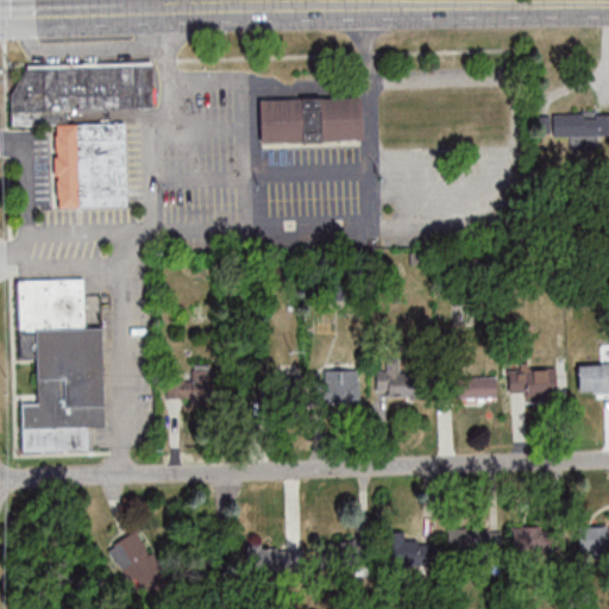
[(8,94),(10,125),(66,123),(66,110),(151,107),(150,62),(24,67),(8,94)]
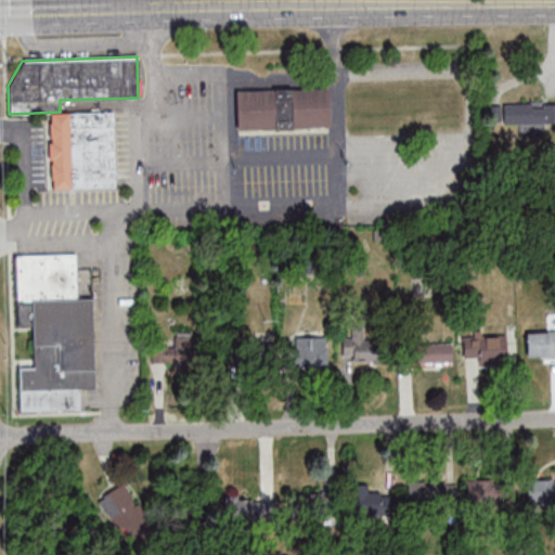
[(235,89),(236,130),(330,129),(330,89),(235,89)]
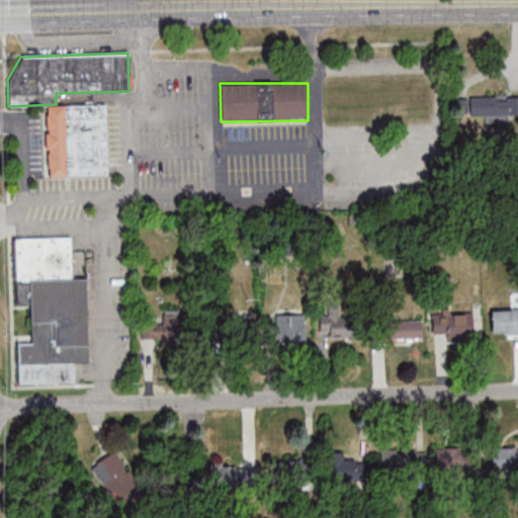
[(517,114),(517,96),(468,96),(468,100),(461,100),(461,113),(467,113),(467,115),(517,114)]
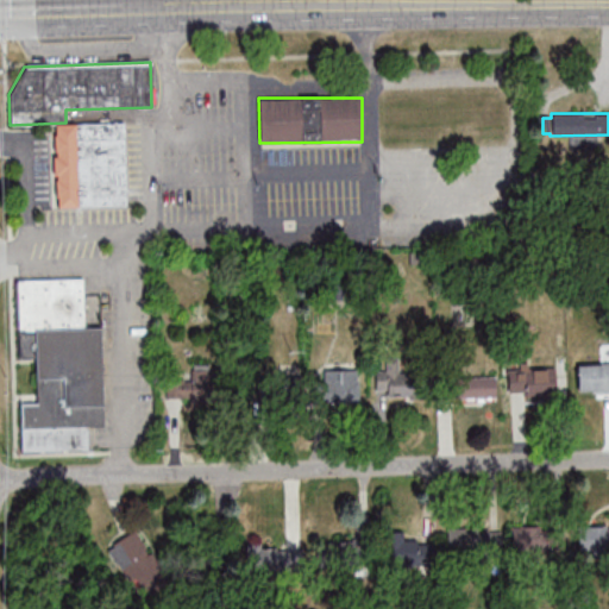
[(54,124),(55,135),(52,135),(54,152),(55,152),(55,157),(51,157),(52,176),(56,175),(56,180),(54,181),(55,198),(56,198),(56,208),(76,207),(76,206),(125,205),(123,123),(54,124)]
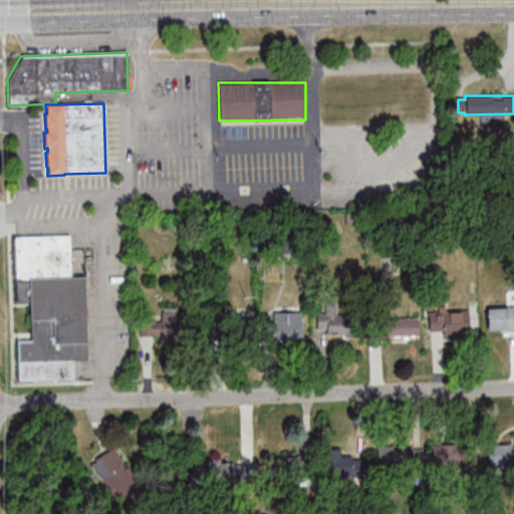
[(18,380),(75,378),(75,359),(87,359),(86,276),(71,277),(70,235),(15,236),(16,304),(30,304),(31,338),(17,339),(18,380)]
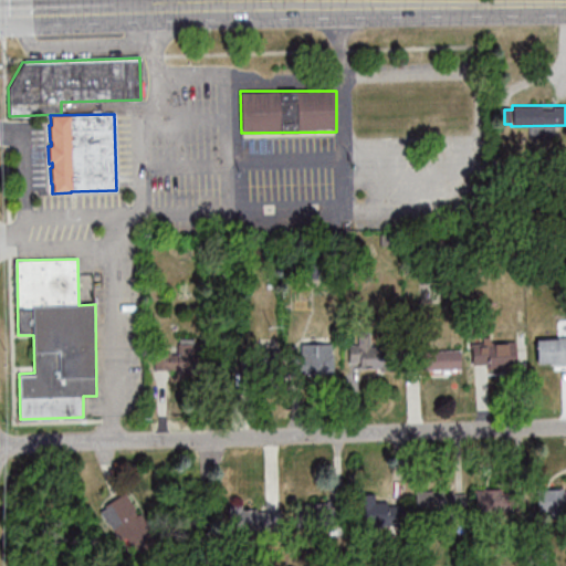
[(537,365),(565,364),(565,337),(537,337),(537,365)]
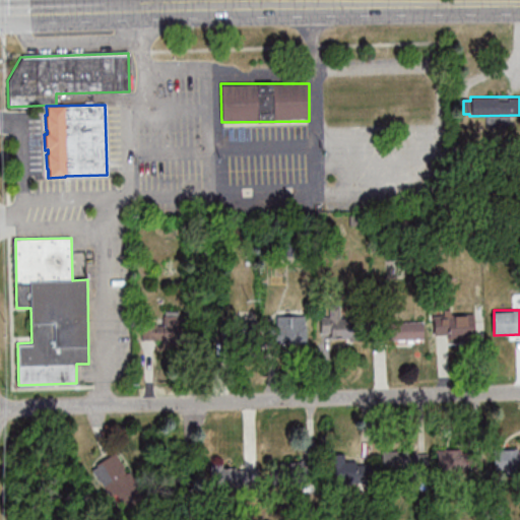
[(141,323),(141,341),(188,342),(188,311),(164,311),(164,324),(141,323)]
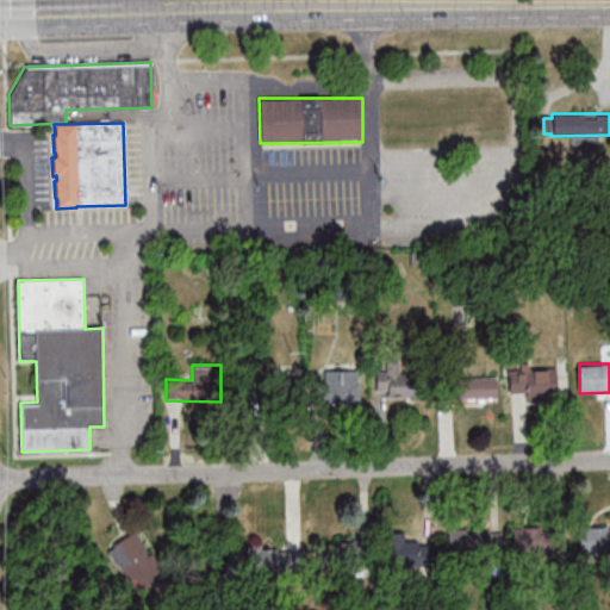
[(558,397),(558,369),(510,369),(510,398),(558,397)]
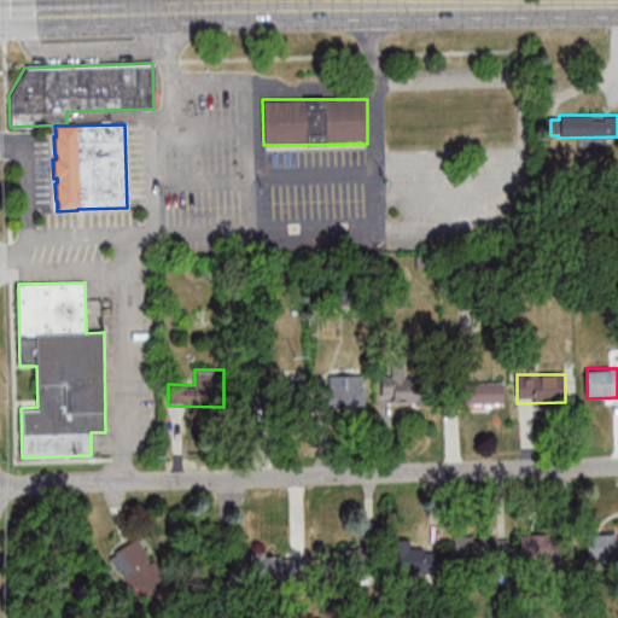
[(365,408),(365,375),(324,375),(324,383),(277,383),(277,408),(365,408)]
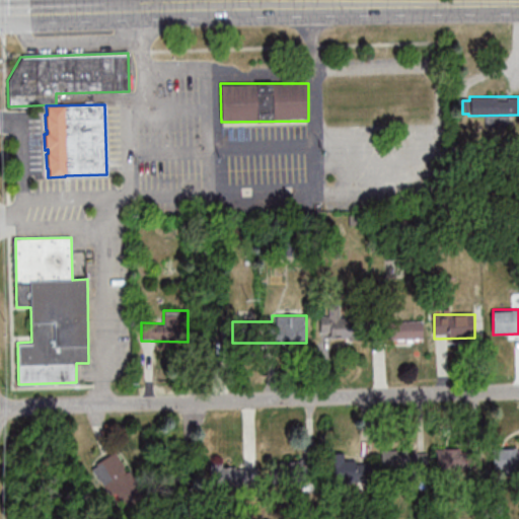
[(328,338),(357,338),(357,316),(328,316),(328,338)]
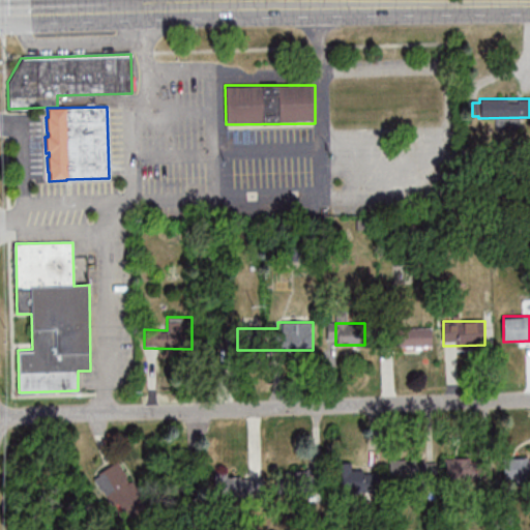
[(433,347),(433,328),(394,328),(394,347),(433,347)]
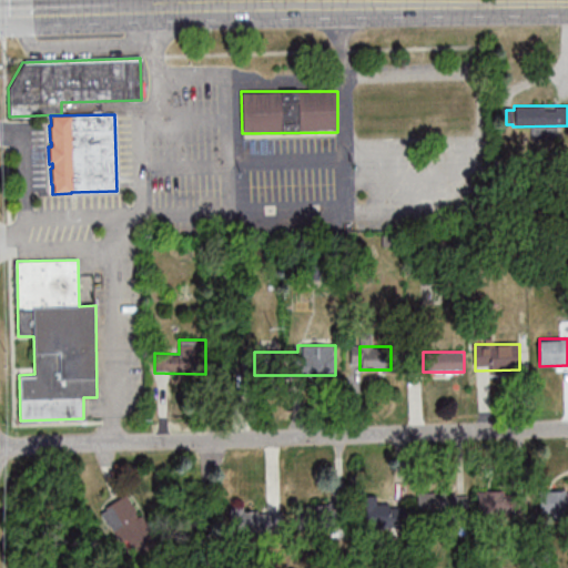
[(539,515),(567,515),(567,489),(539,489),(539,515)]
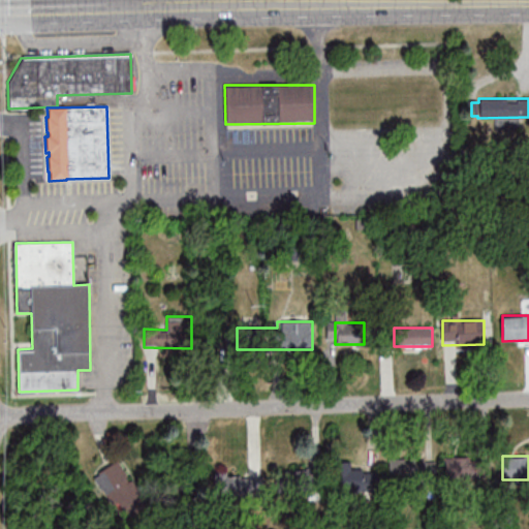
[(491,478),(491,457),(444,457),(444,478),(491,478)]
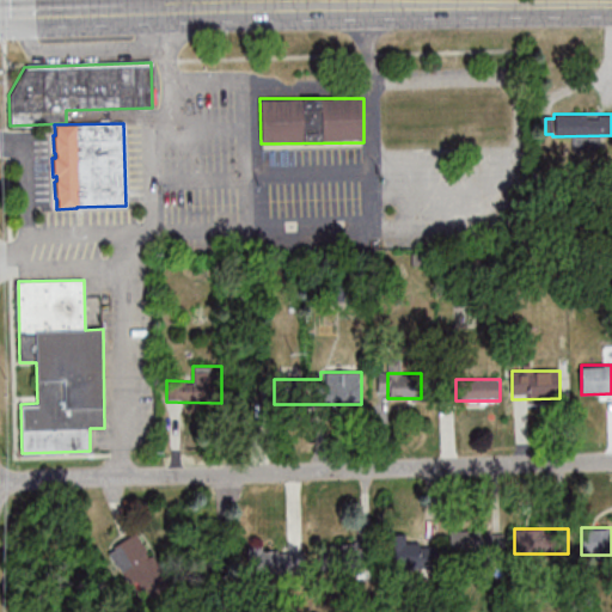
[(503,531),(450,531),(450,554),(503,554),(503,531)]
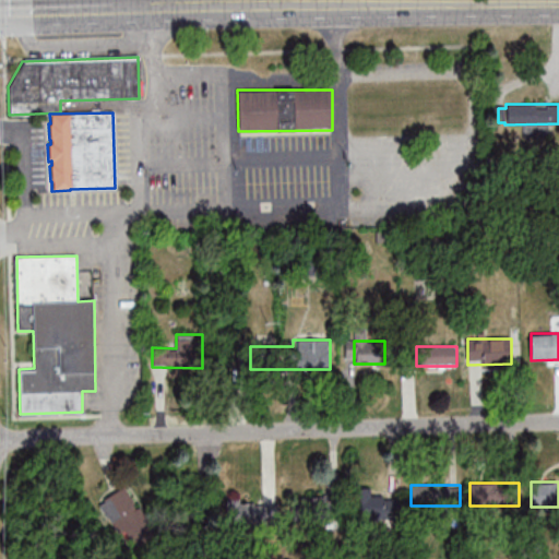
[(152,532),(121,487),(98,503),(129,547),(152,532)]
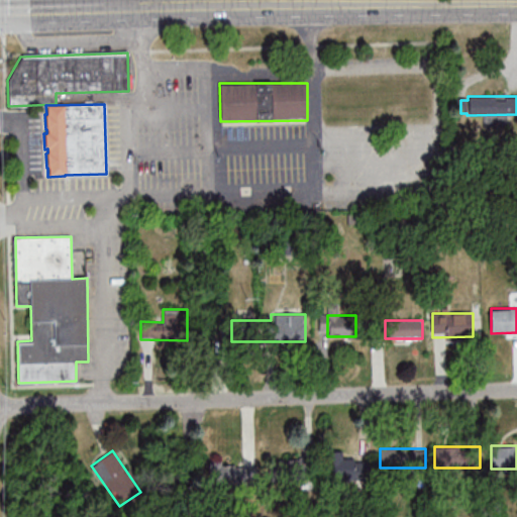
[(368,477),(368,460),(342,460),(342,452),(327,452),(327,477),(368,477)]
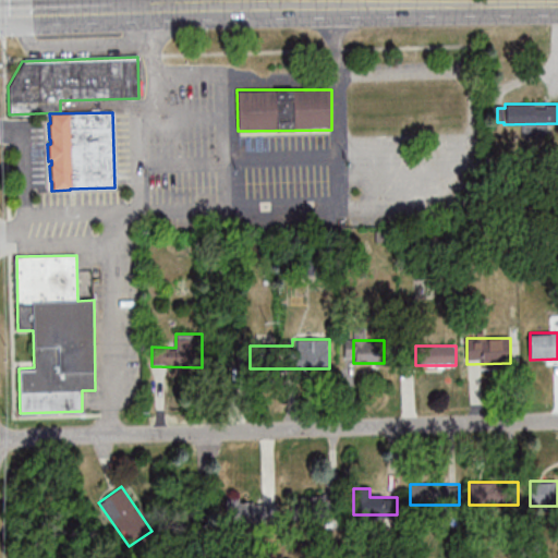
[(291,520),(336,520),(336,497),(291,497),(291,520)]
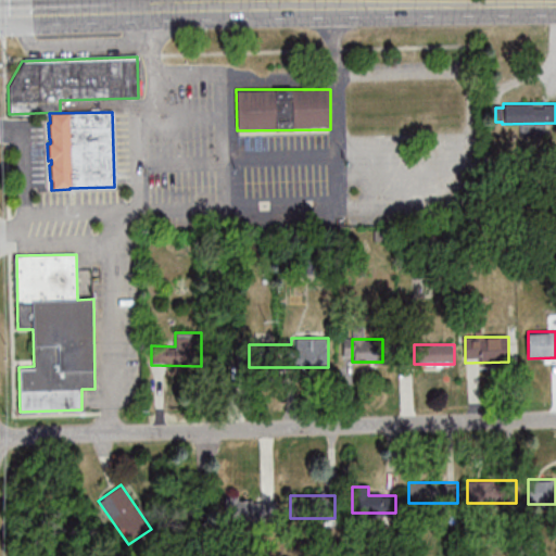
[(224,500),(224,522),(273,522),(273,500),(224,500)]
